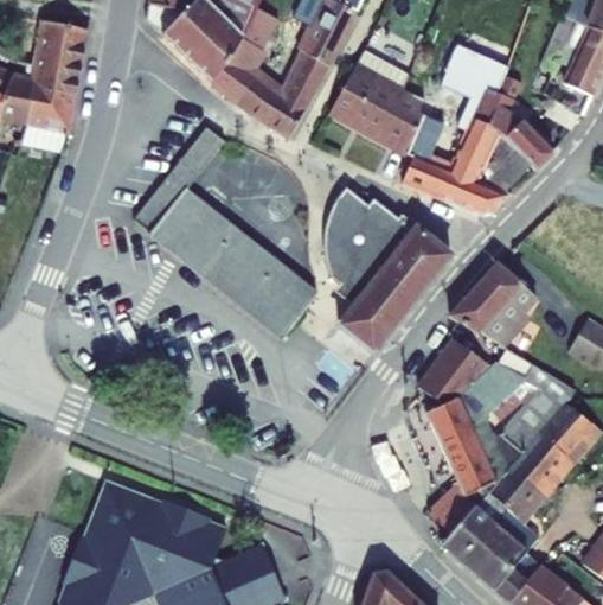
[(168,30),(217,81),(258,0),(194,0),(192,4),(188,6),(168,30)]
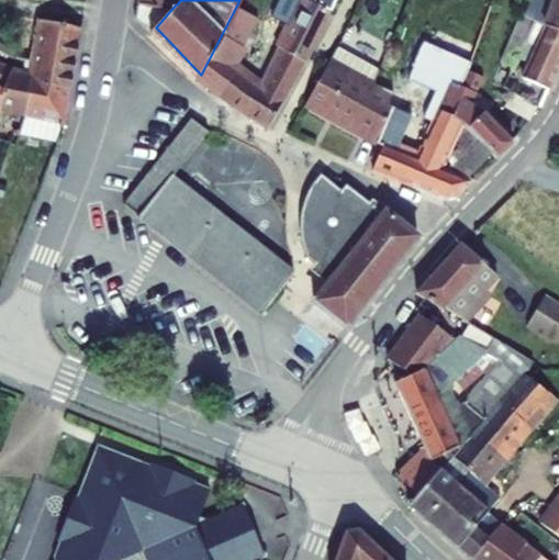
[(242,109),(269,126),(294,82),(328,9),(308,0),(306,0),(263,89),(228,64),(260,0),(239,0),(201,75),(242,109)]
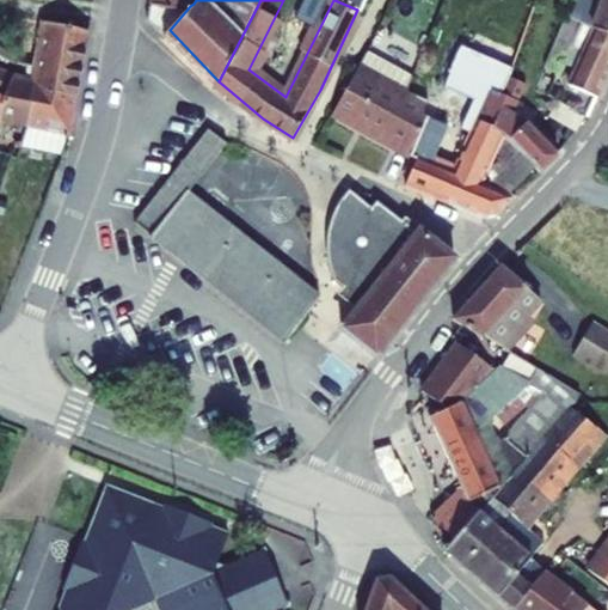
[(582,0),(576,18),(588,23),(607,31),(607,0),(603,0),(602,6),(587,0),(582,0)]
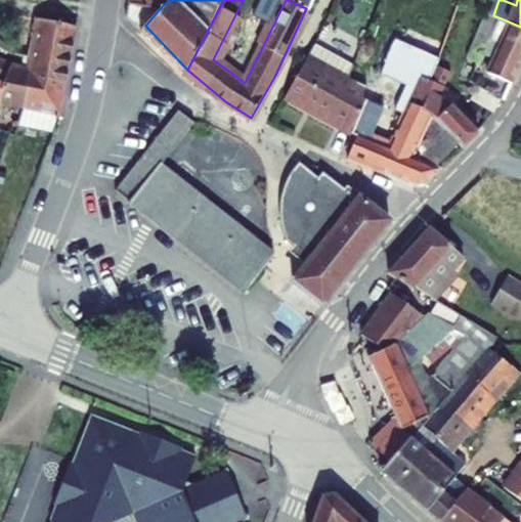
[(30,19),(20,63),(38,69),(35,90),(55,95),(68,29),(30,19)]
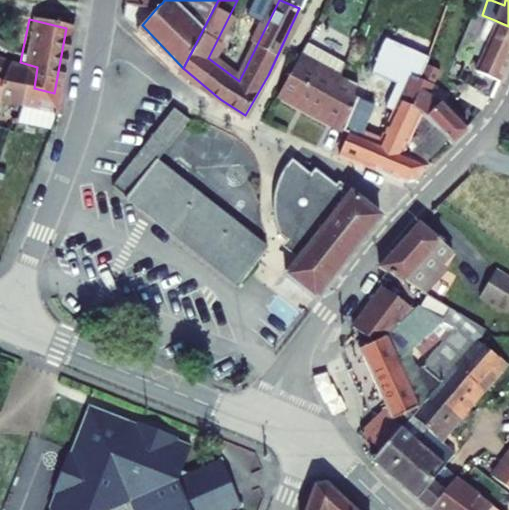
[(483,72),(504,82),(508,72),(508,26),(492,19),(485,33),(497,37),(483,72)]
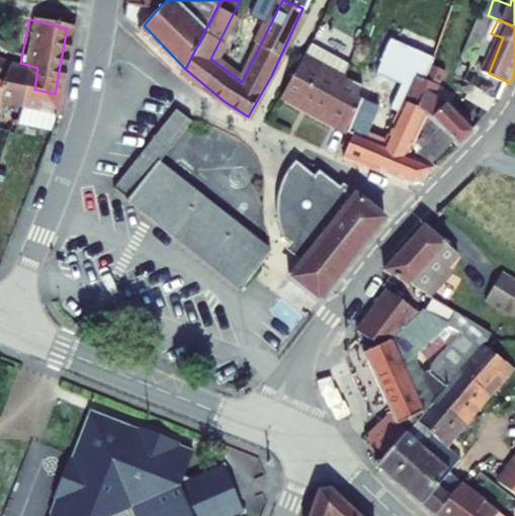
[(396,20),(389,38),(433,55),(439,36),(396,20)]
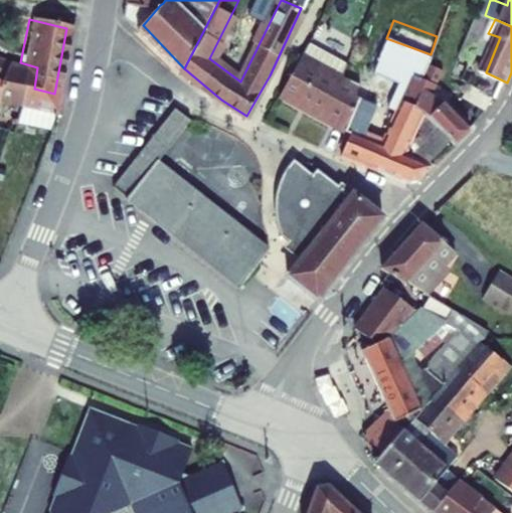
[(348,128),(362,95),(357,88),(362,76),(343,68),(350,52),(310,36),(281,97),(302,107),(304,103),(320,111),(318,114),(348,128)]
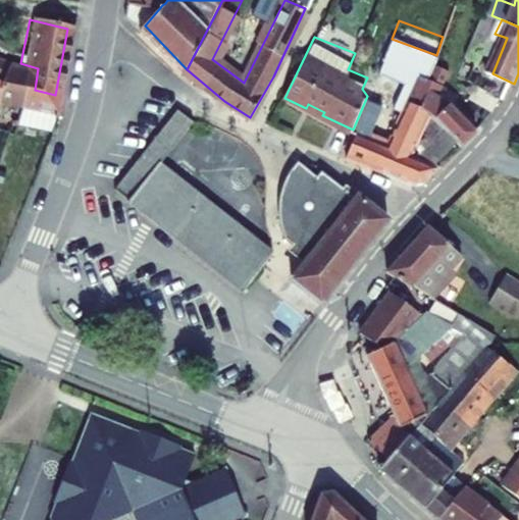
[(383,60),(419,72),(429,76),(432,67),(436,55),(392,39),(383,60)]
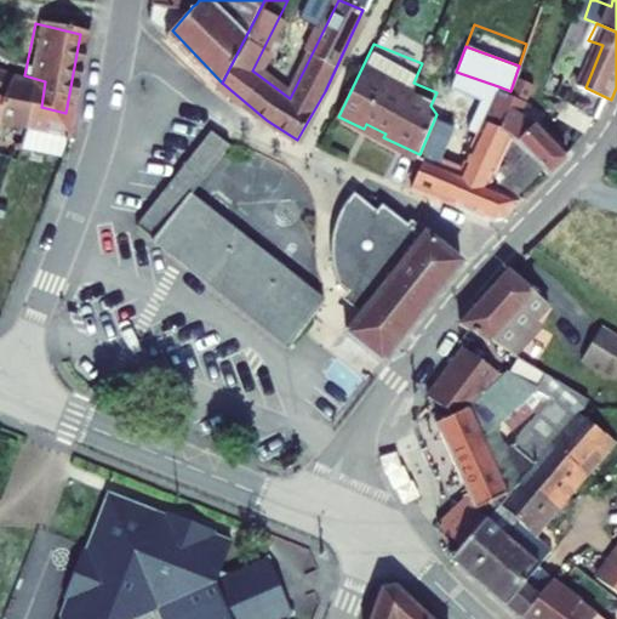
[(13,132),(60,142),(66,113),(41,107),(45,81),(24,75),(22,85),(13,132)]
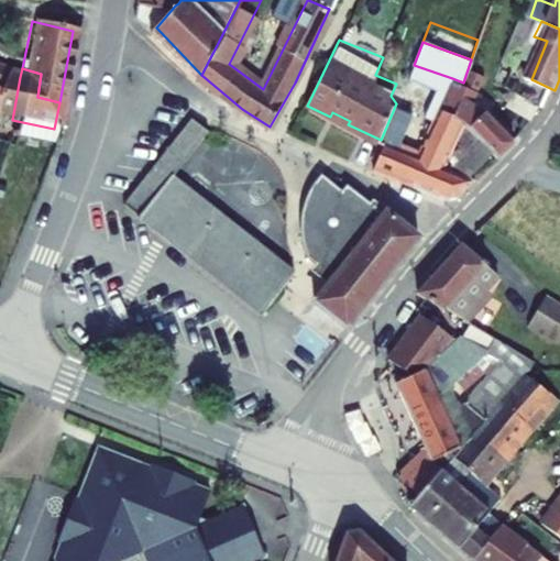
[(0,118),(12,120),(20,77),(14,76),(0,70),(0,118)]
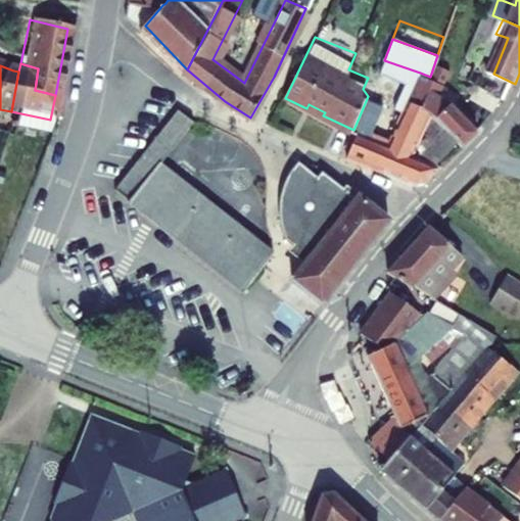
[(420,73),(405,103),(432,114),(458,145),(461,149),(478,131),(455,104),(438,99),(451,74),(433,67),(430,77),(420,73)]
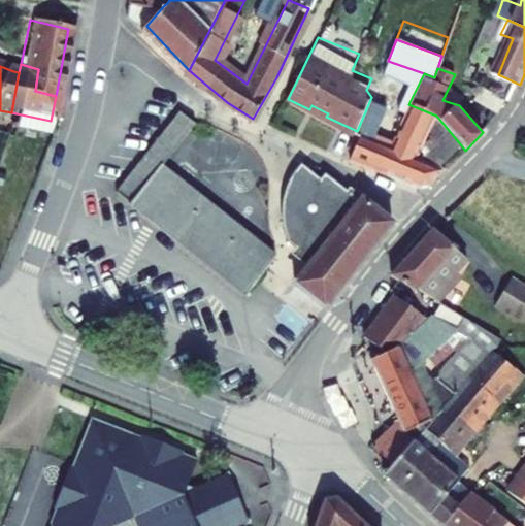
[(476,99),(499,117),(511,105),(485,87),(476,99)]
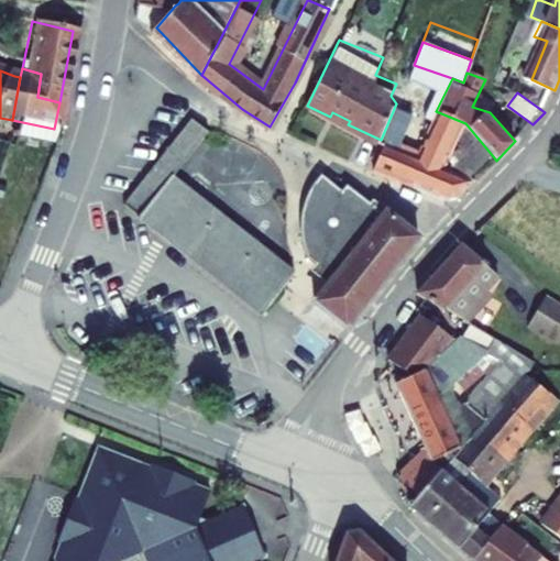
[(374,166),(458,201),(480,178),(442,164),(465,123),(436,111),(416,152),(398,145),(414,111),(396,103),(381,140),(385,141),(379,156),(374,166)]
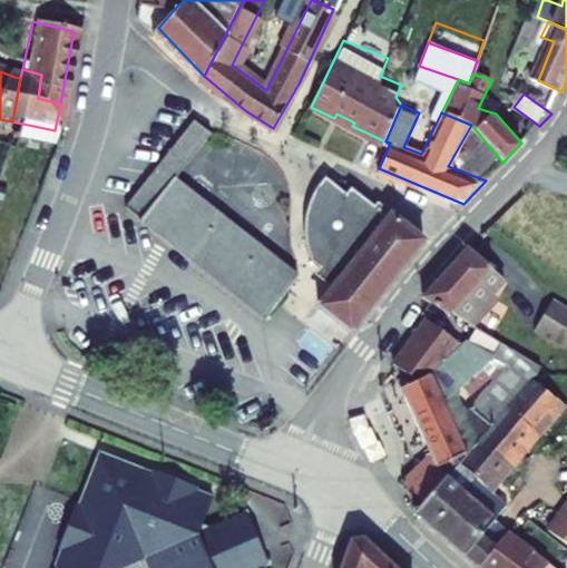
[(296,276),(170,183),(206,136),(188,123),(119,216),(262,322),(296,276)]
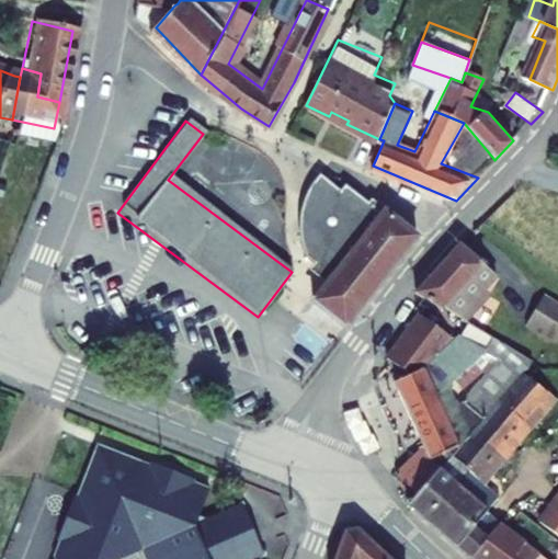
[(372,153),(377,156),(384,140),(379,139),(372,153)]
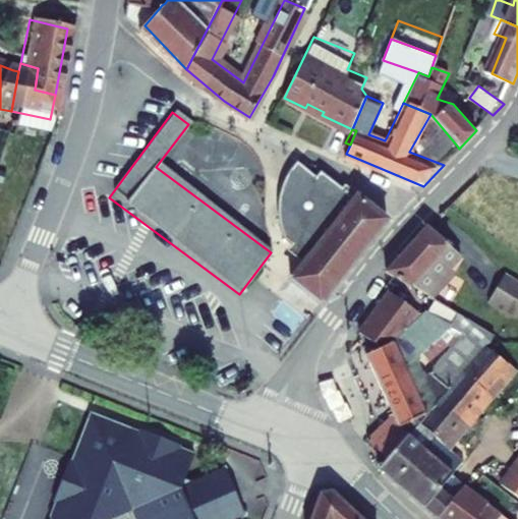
[(286,233),(288,239),(312,258),(294,280),(324,303),(391,220),(361,195),(359,198),(326,171),(321,177),(302,162),(296,170),(292,175),(289,181),(286,187),(284,193),(283,199),(282,207),(282,214),(282,220),(284,227),(286,233)]
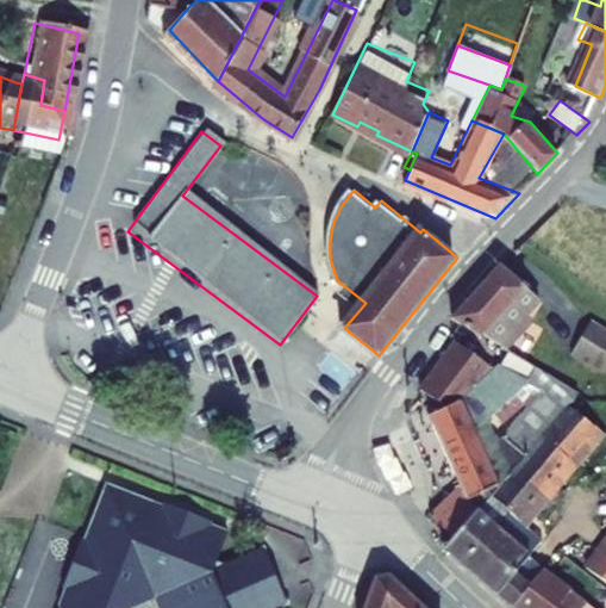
[(456,318),(504,346),(525,309),(539,296),(503,265),(501,266),(456,318)]
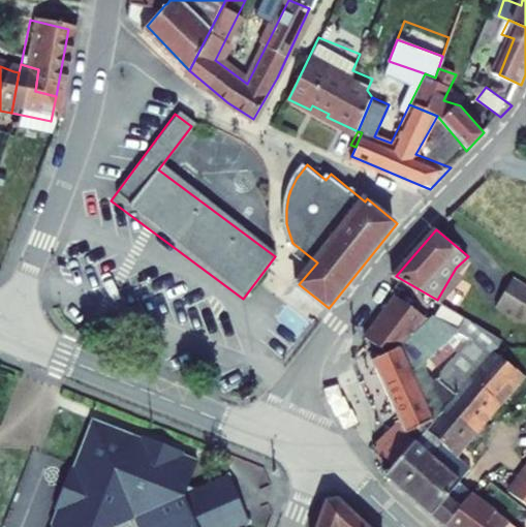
[(502,304),(525,318),(525,281),(519,277),(502,304)]
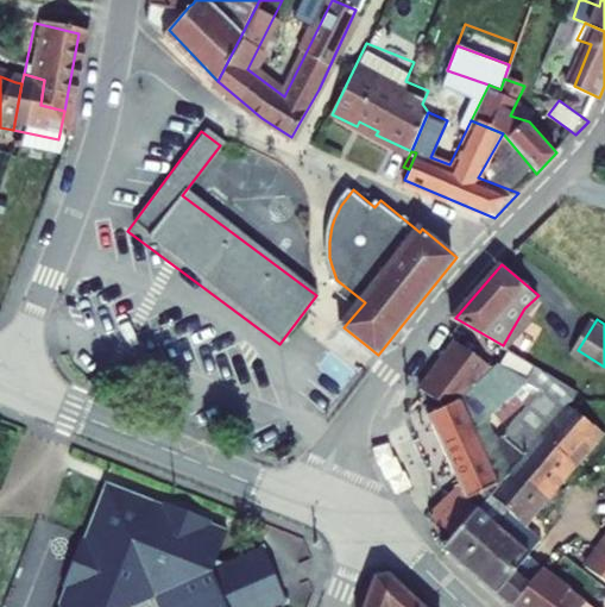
[(433,515),(455,538),(478,514),(490,500),(511,477),(542,442),(509,407),(486,429),(476,439),(461,405),(459,401),(453,388),(477,355),(449,335),(414,383),(445,406),(432,411),(449,460),(460,485),(433,515)]
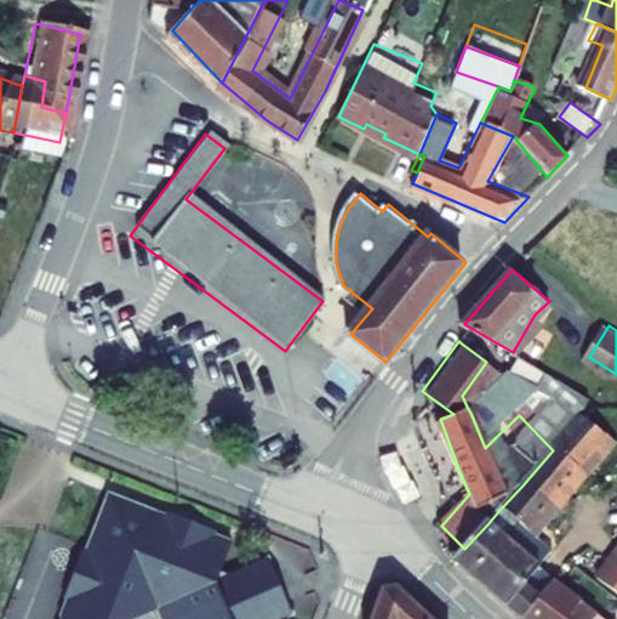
[(462,396),(468,409),(506,373),(489,358),(486,362),(462,396)]
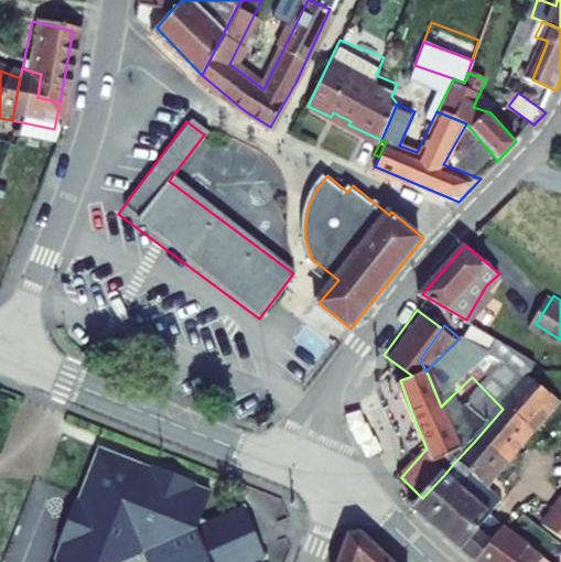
[(462,339),(428,375),(441,407),(451,397),(472,377),(503,409),(532,375),(533,358),(504,342),(491,355),(471,347),(462,339)]
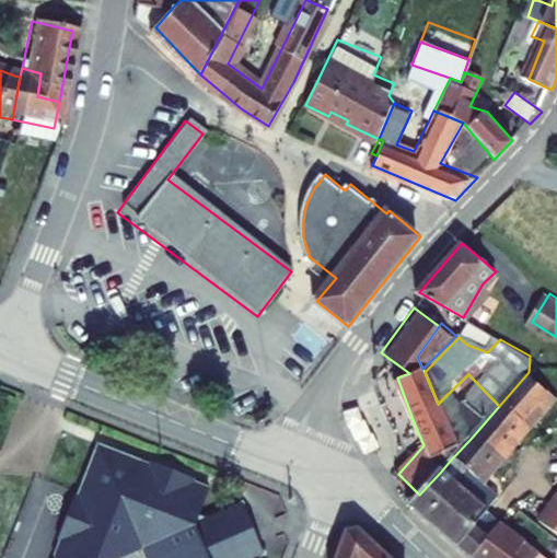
[(397,378),(395,372),(361,386),(384,437),(414,422),(397,378)]
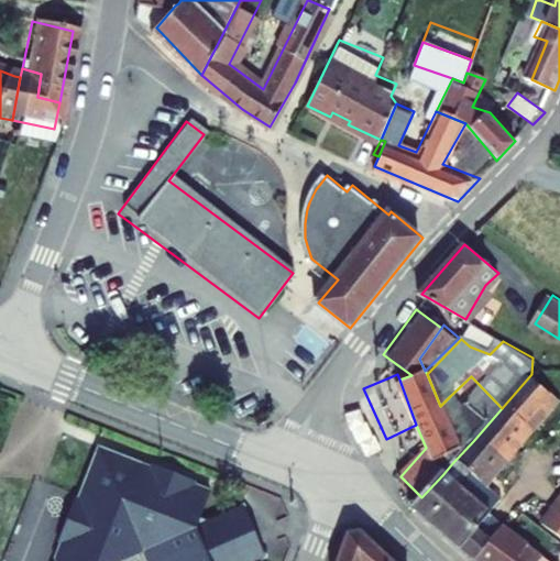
[(474,442),(473,441),(453,462),(471,476),(480,485),(559,394),(534,376),(474,442)]
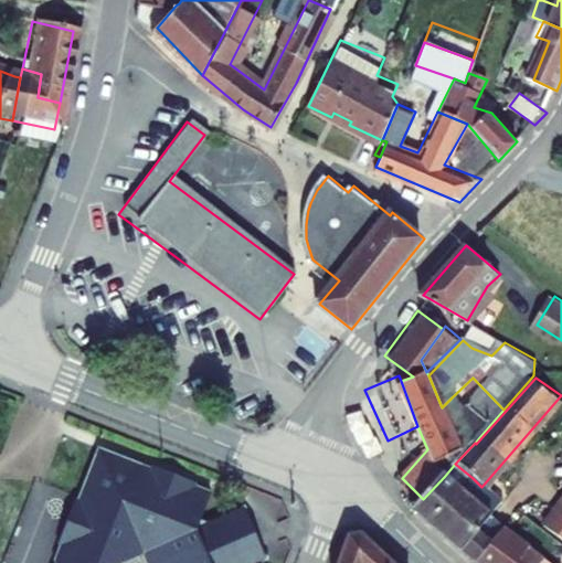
[(49,561),(48,562),(148,562),(154,560),(155,562),(225,562),(228,560),(231,555),(233,551),(234,544),(234,541),(234,537),(233,527),(194,542),(192,537),(204,509),(187,503),(189,498),(141,480),(139,484),(88,463),(70,514),(65,512),(46,560),(49,561)]
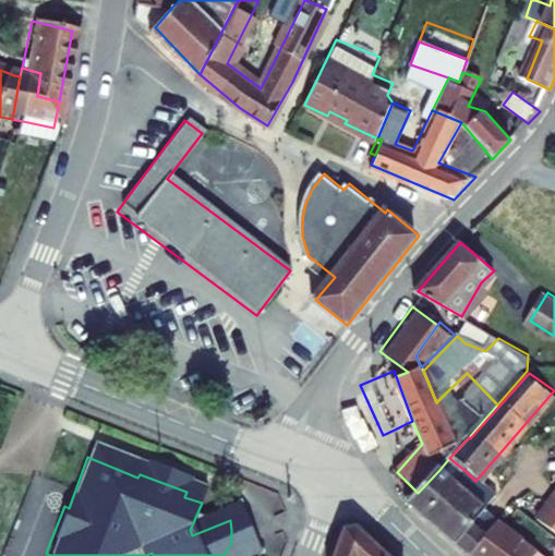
[(449,458),(438,471),(456,486),(467,472),(449,458)]
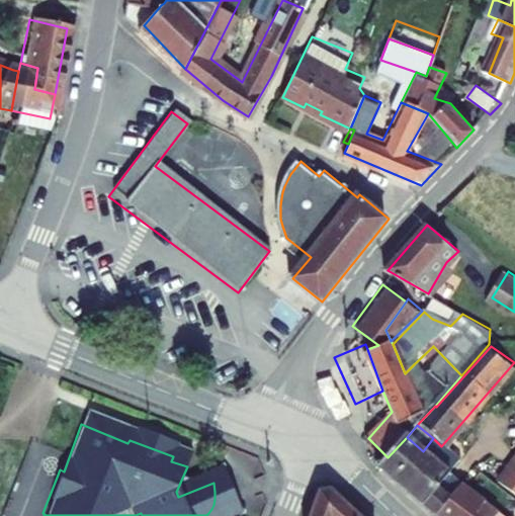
[(379,467),(396,482),(423,451),(407,437),(388,457),(379,467)]
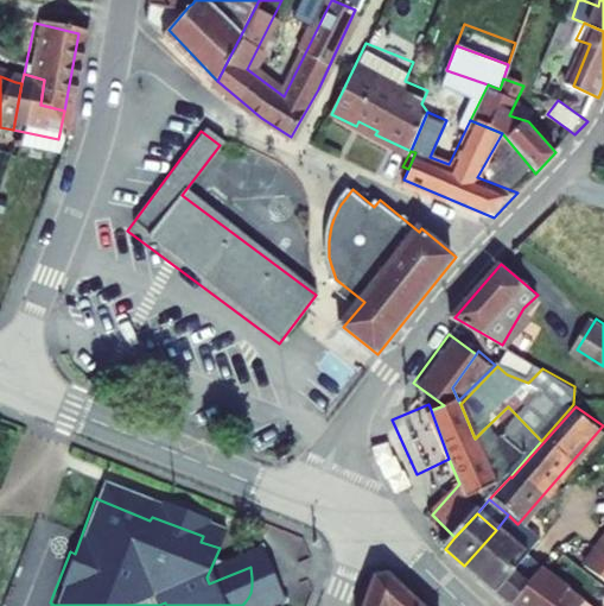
[(464,566),(509,605),(513,605),(529,584),(541,569),(528,557),(540,543),(517,524),(508,515),(496,530),(464,566)]
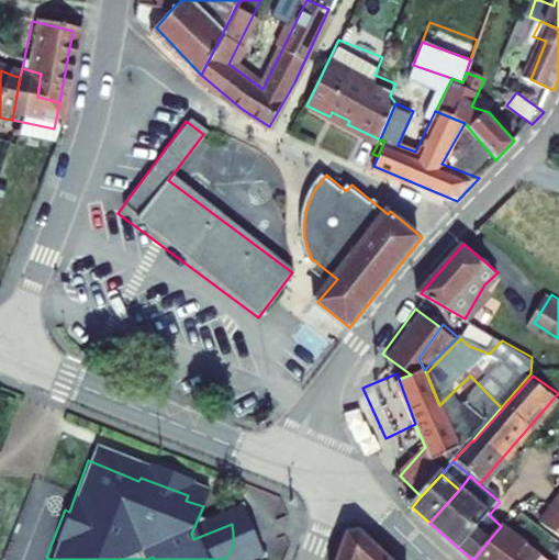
[(558,493),(545,513),(558,524),(558,493)]
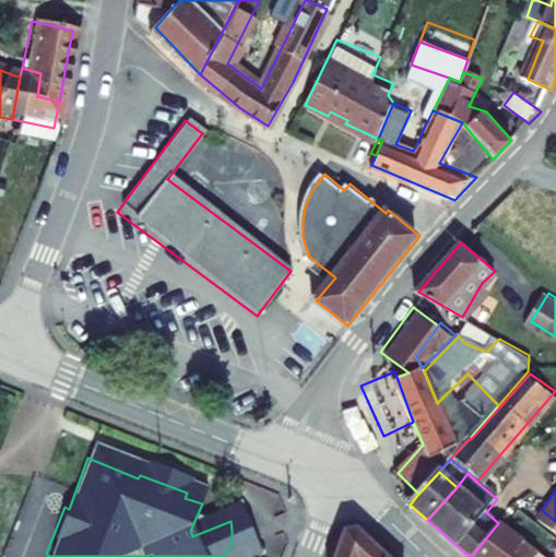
[(246,556),(231,521),(232,531),(232,535),(232,538),(231,545),(228,549),(225,554),(223,556),(246,556)]
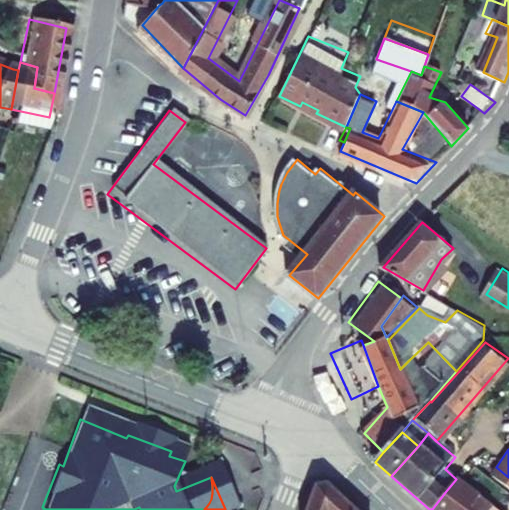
[(496,509),(499,506),(456,479),(446,491),(432,509),(496,509)]
